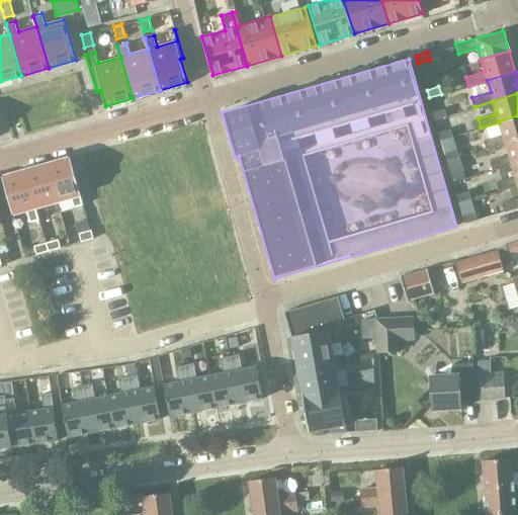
[(433,111),(435,118),(446,115),(444,108),(433,111)]
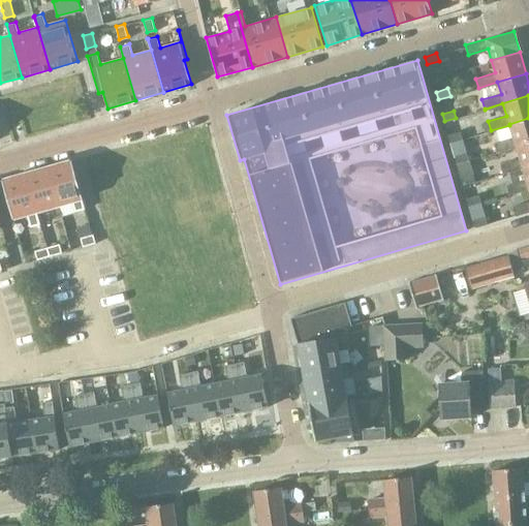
[(528,142),(528,118),(509,124),(509,125),(512,136),(494,142),(496,151),(516,146),(528,142)]
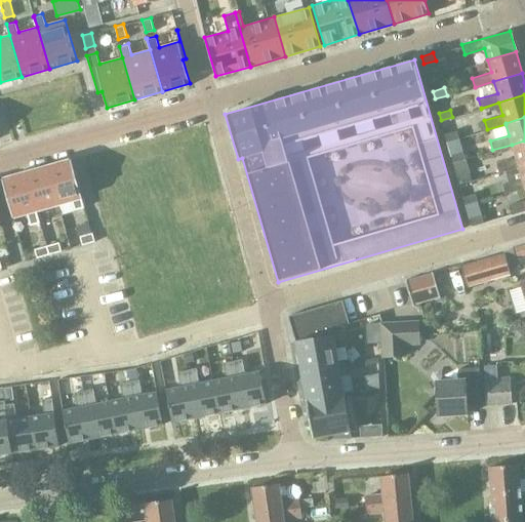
[(445,133),(447,141),(458,137),(456,129),(445,133)]
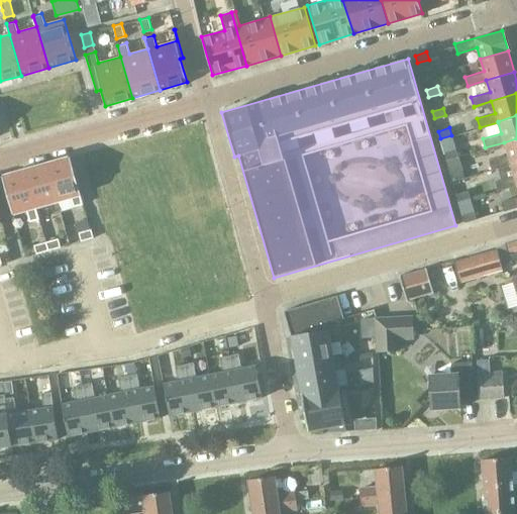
[(516,161),(516,138),(504,142),(507,153),(489,160),(491,169),(497,167),(497,168),(516,161)]
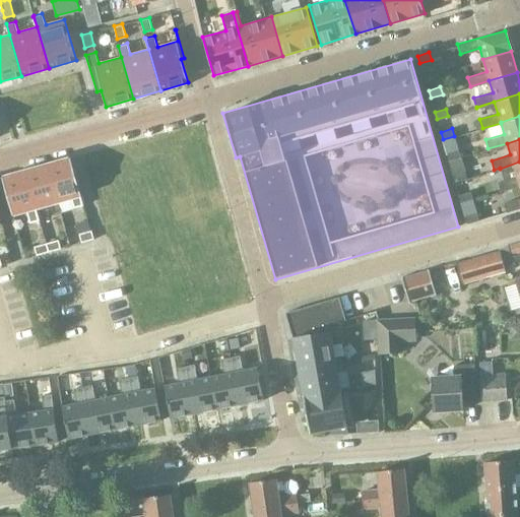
[(447,152),(450,160),(461,156),(458,149),(447,152)]
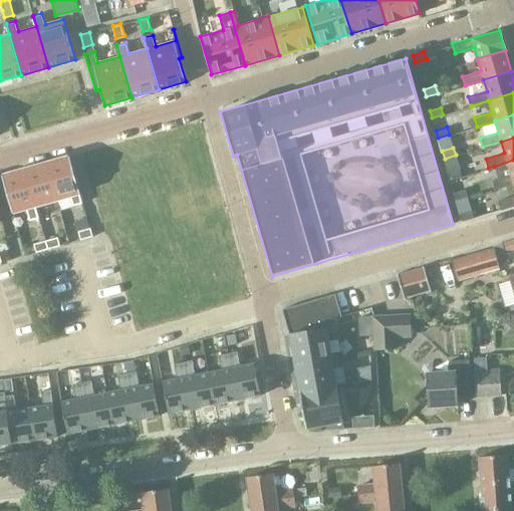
[(70,155),(47,162),(57,200),(70,196),(72,205),(82,202),(80,194),(70,155)]
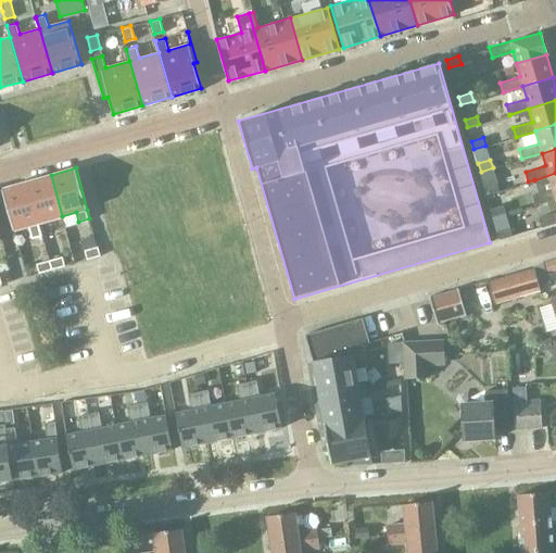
[(555,198),(555,173),(534,180),(538,191),(532,193),(534,203),(555,198)]
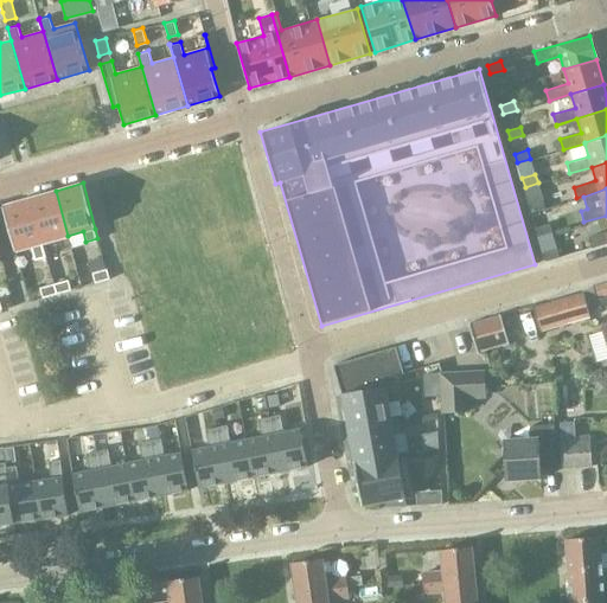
[(56,191),(30,198),(42,243),(59,238),(63,249),(71,247),(68,236),(56,191)]
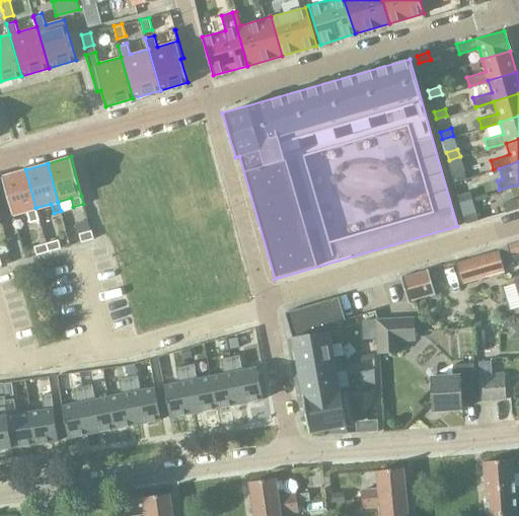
[(35,208),(25,169),(2,175),(12,215),(26,211),(29,222),(39,219),(35,208)]
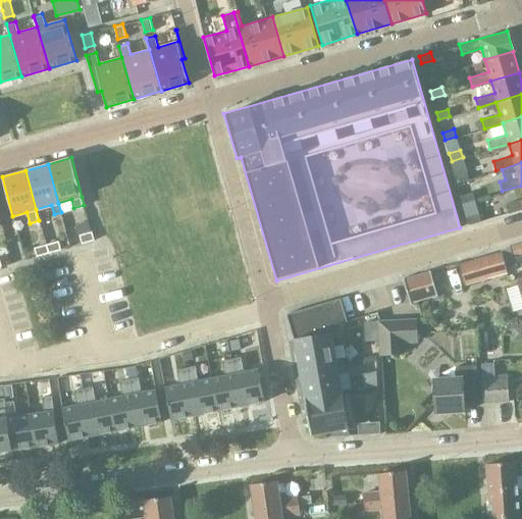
[(455,174),(457,182),(468,178),(466,171),(455,174)]
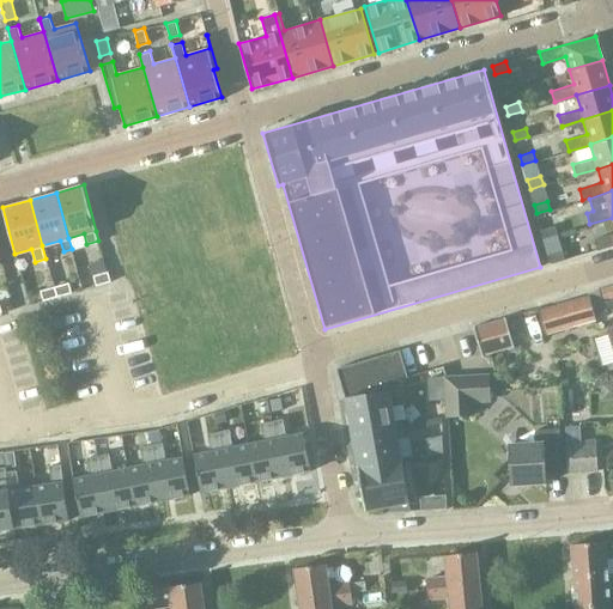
[(612,243),(612,218),(612,221),(612,231),(594,237),(596,249),(612,243)]
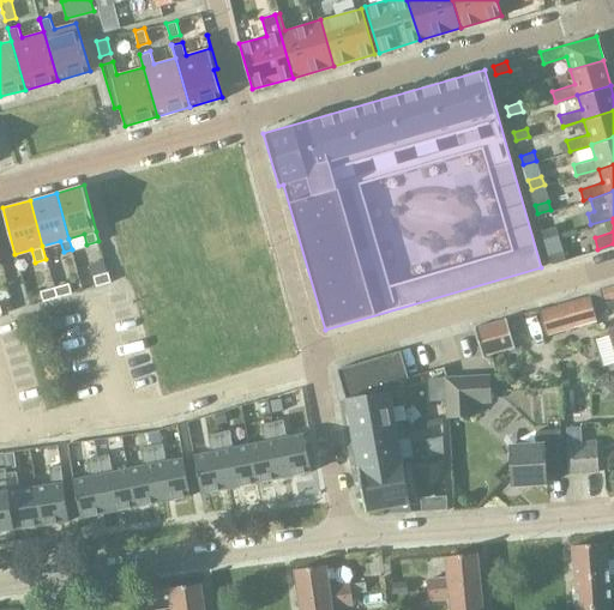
[(542,229),(545,237),(558,234),(555,224),(542,229)]
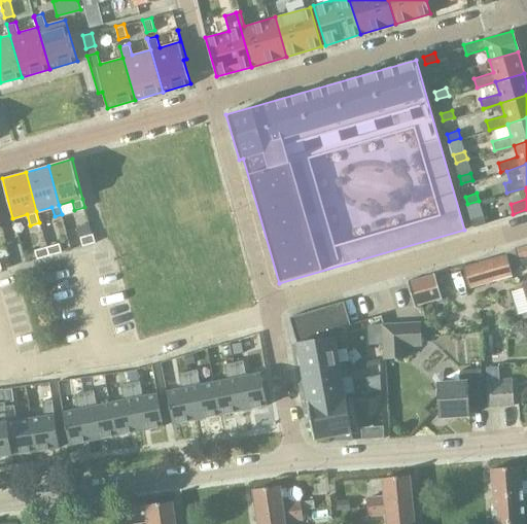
[(471,218),(473,225),(486,222),(483,215),(471,218)]
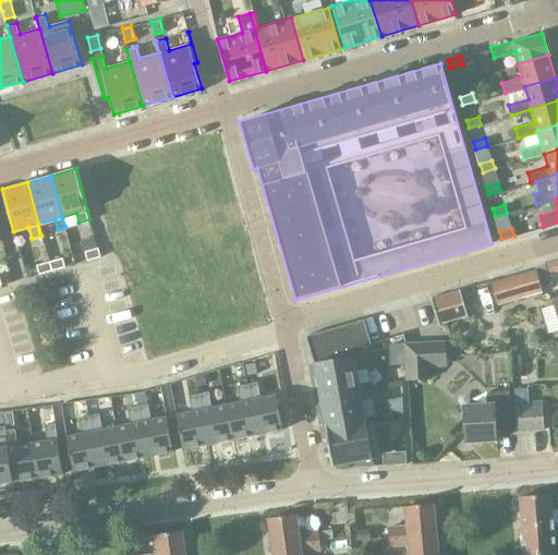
[(98,246),(84,250),(87,260),(100,255),(98,246)]
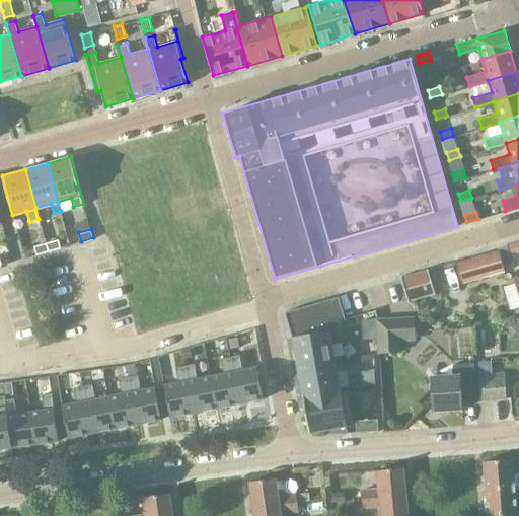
[(58,238),(46,242),(49,250),(60,247),(58,238)]
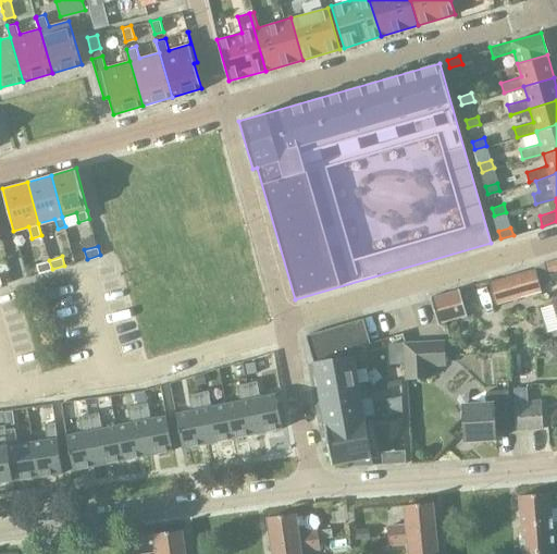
[(533,266),(534,268),(540,284),(549,282),(547,271),(556,268),(556,258),(544,262),(533,266)]
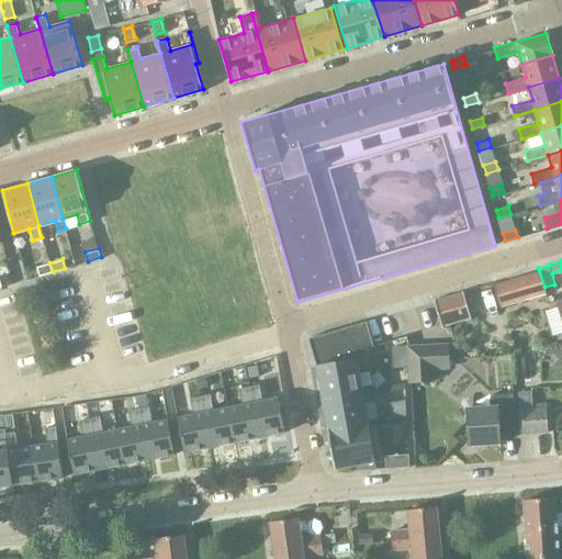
[(53,271),(49,263),(36,266),(40,275),(53,271)]
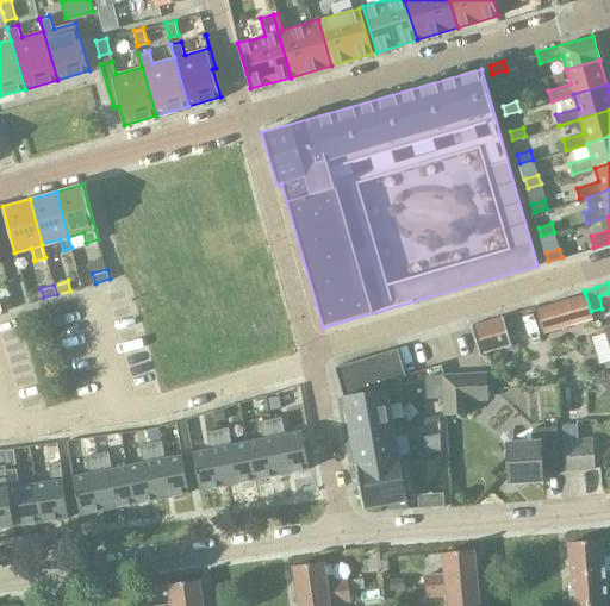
[(592,316),(591,311),(585,293),(536,307),(543,330),(592,316)]
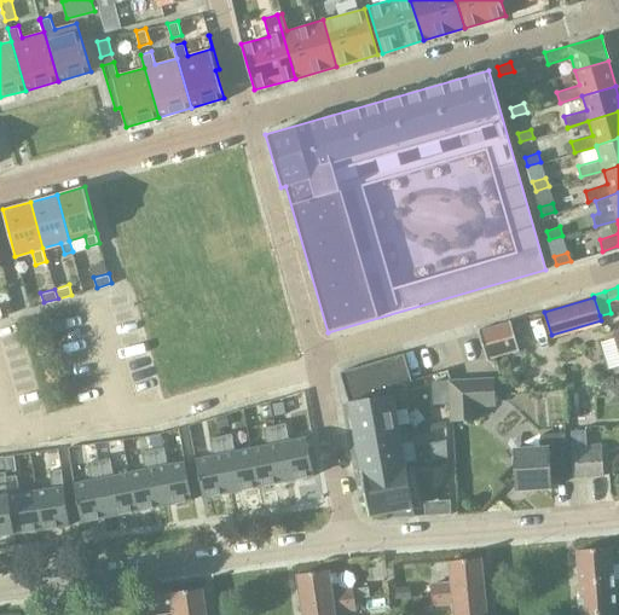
[(486,358),(518,349),(509,320),(479,329),(486,358)]
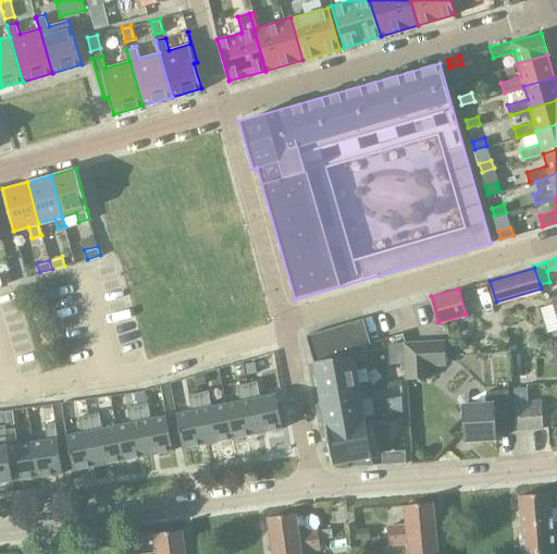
[(362,317),(344,322),(350,347),(351,347),(370,342),(362,317)]
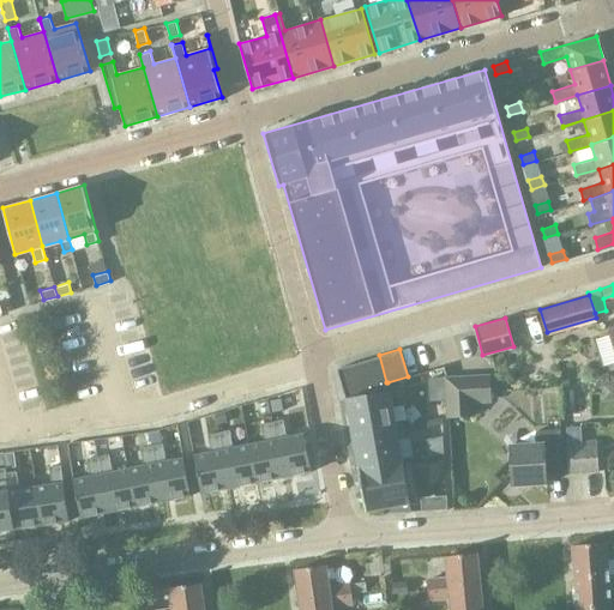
[(343,398),(349,433),(396,424),(390,390),(387,382),(386,382),(379,355),(357,361),(367,394),(343,398)]
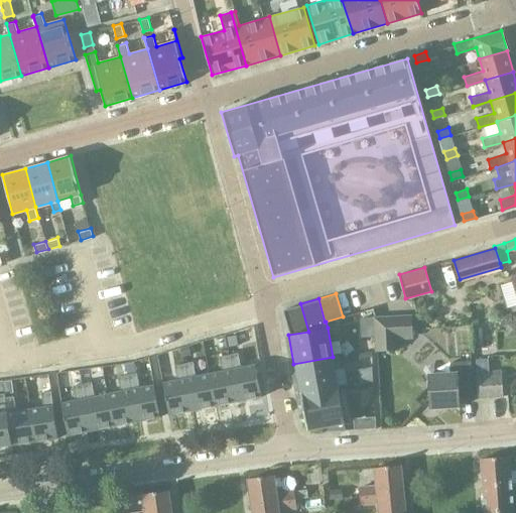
[(282,309),(288,335),(308,332),(300,303),(282,309)]
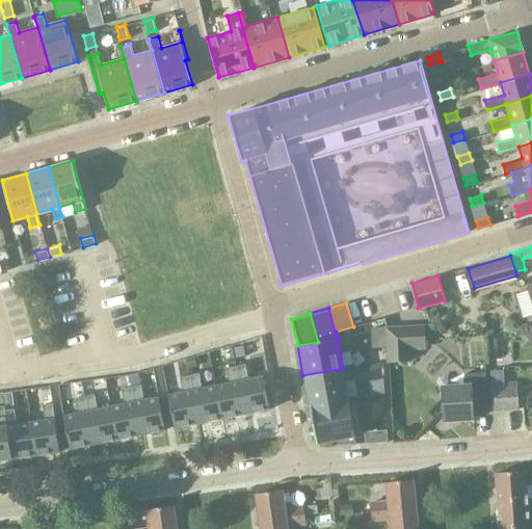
[(387,326),(389,360),(409,359),(408,346),(425,345),(424,324),(387,326)]
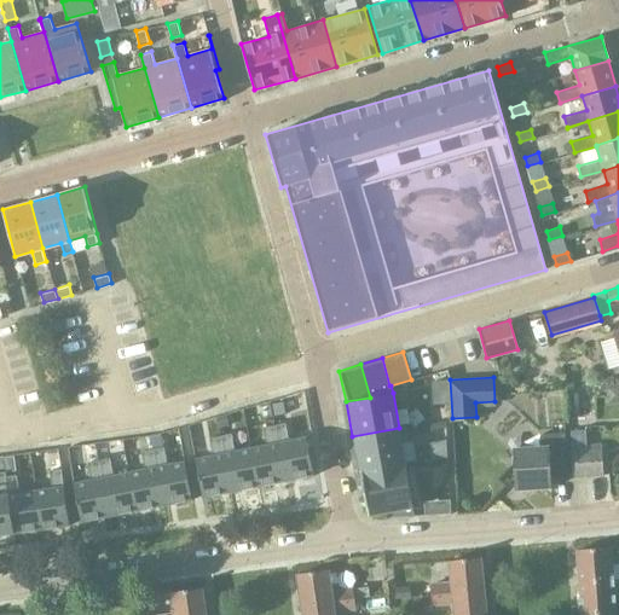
[(606,402),(618,400),(618,383),(605,386),(606,402)]
